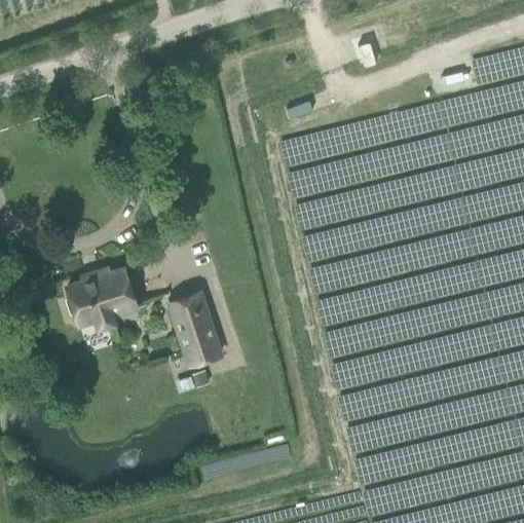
[(370,47),(361,50),(365,63),(374,60),(370,47)]
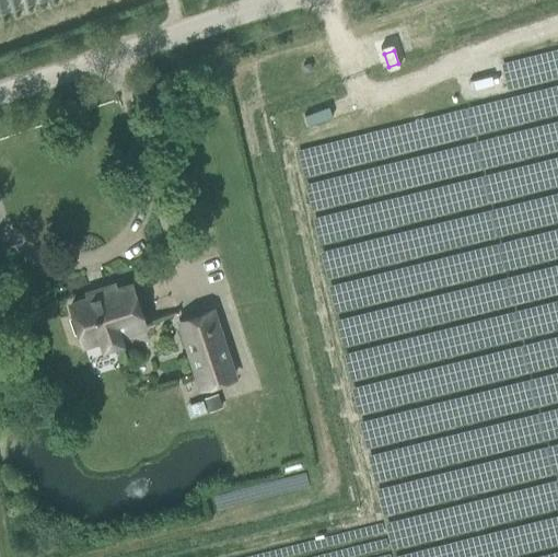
[(304,69),(306,77),(314,74),(312,66),(304,69)]
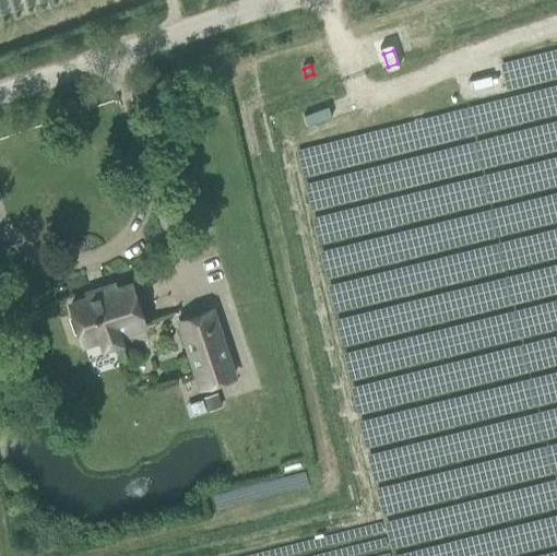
[(494,77),(470,82),(473,94),(497,89),(494,77)]
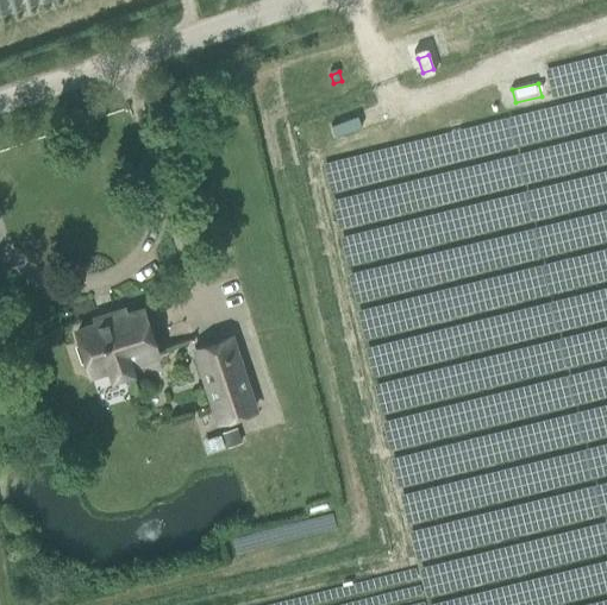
[(79,332),(95,383),(110,378),(112,386),(138,377),(137,371),(141,370),(141,367),(158,361),(143,313),(126,317),(125,315),(95,325),(97,327),(79,332)]
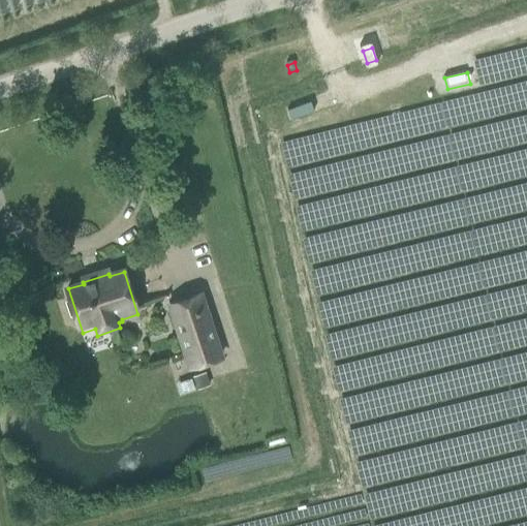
[(167,306),(189,373),(226,361),(204,292),(167,306)]
